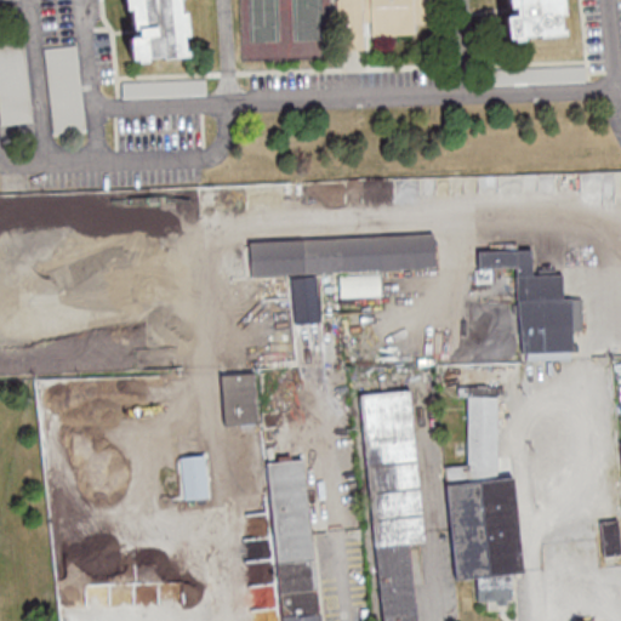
[(125,0),(132,63),(189,57),(182,0),(125,0)]
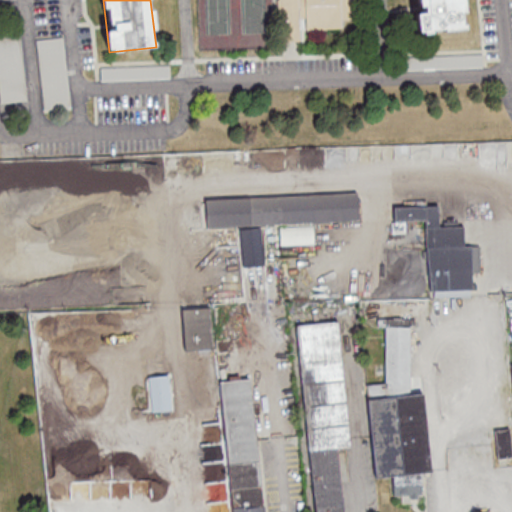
[(278,0),(278,41),(300,41),(300,29),(343,29),(343,19),(360,19),(359,0),(278,0)]
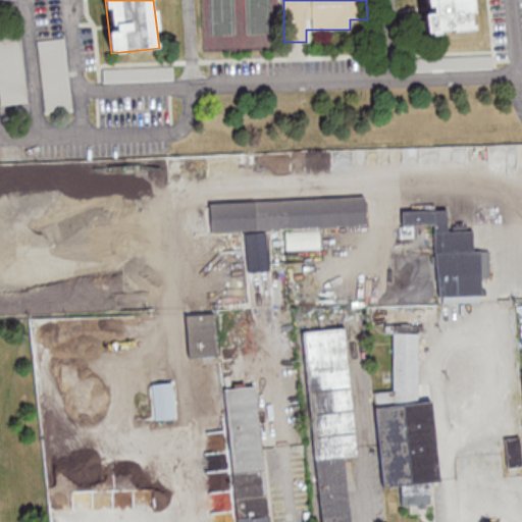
[(421,0),(425,33),(474,28),(471,0),(421,0)]
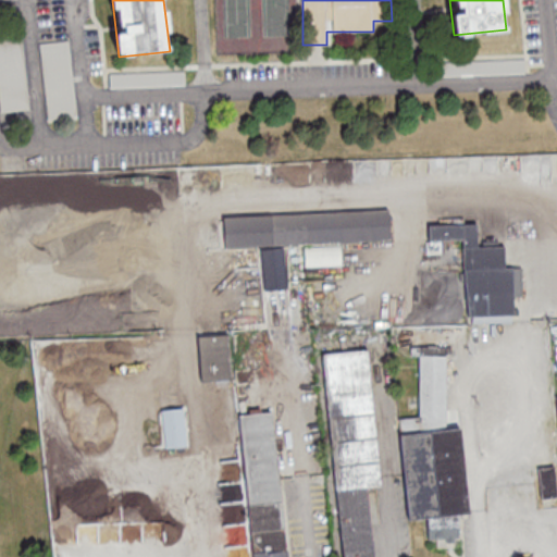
[(22,28),(0,29),(0,112),(29,110),(22,28)]
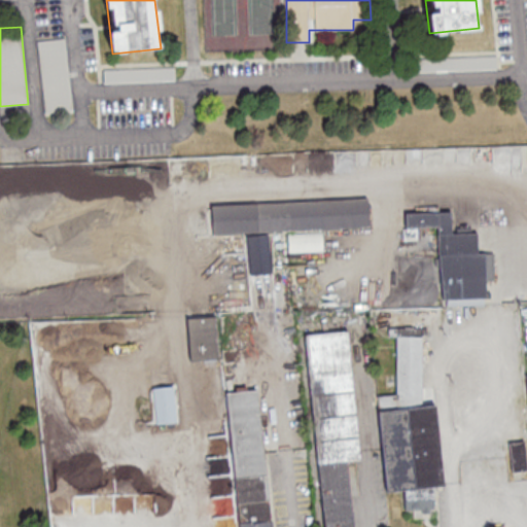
[(37,41),(45,113),(73,110),(65,38),(37,41)]
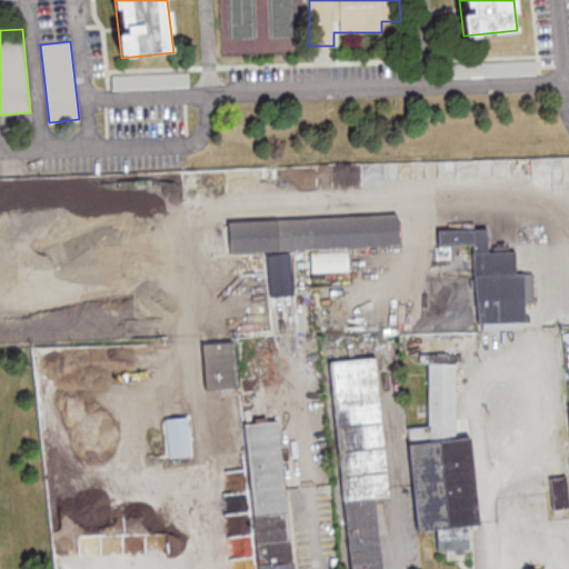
[(397,213),(228,219),(229,251),(398,246),(397,213)]
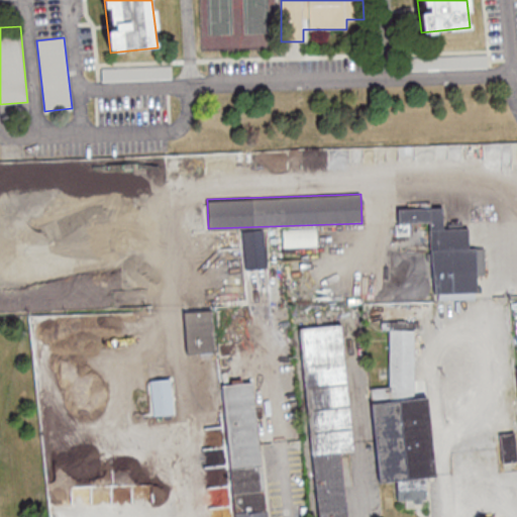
[(442,207),(398,209),(398,222),(430,221),(433,300),(476,298),(476,276),(485,275),(485,247),(469,247),(468,227),(443,228),(442,207)]
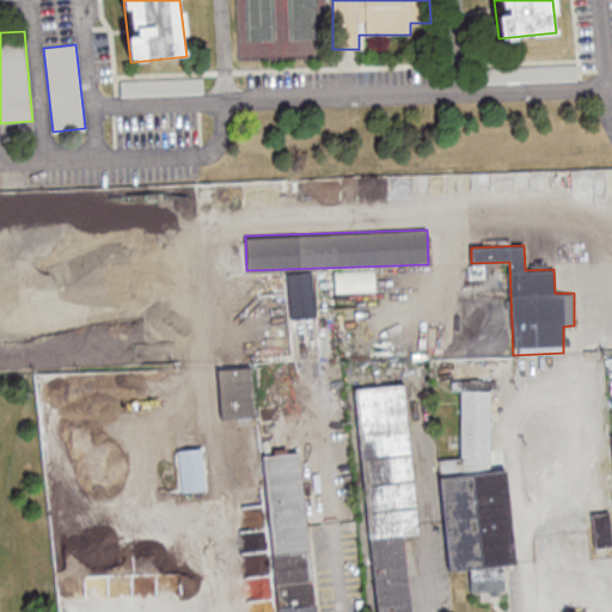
[(335,271),(335,291),(373,291),(373,271),(335,271)]
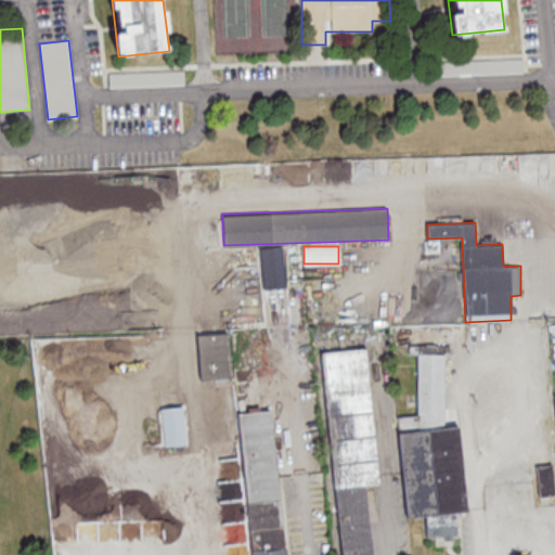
[(197,334),(199,379),(230,377),(228,332),(197,334)]
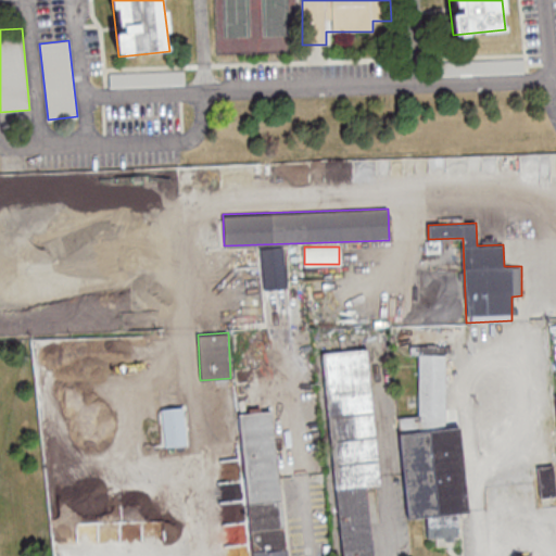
[(400,417),(404,519),(427,518),(428,540),(458,539),(457,514),(466,513),(463,427),(447,428),(444,353),(452,353),(452,336),(433,337),(433,336),(409,337),(411,355),(418,355),(420,416),(400,417)]
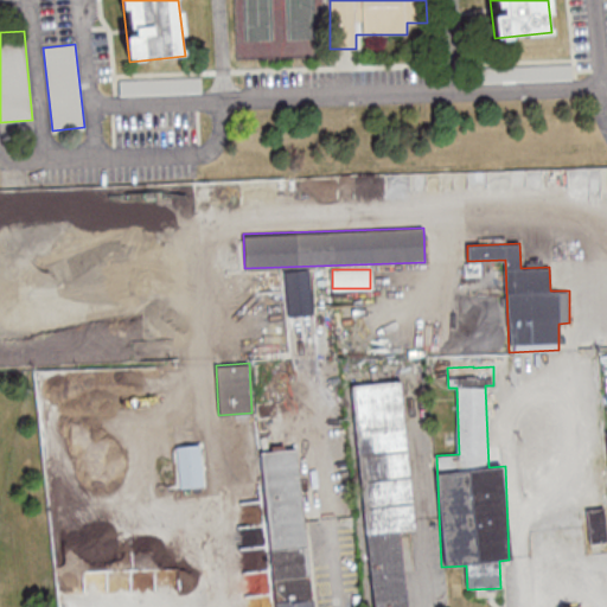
[(371,606),(349,385),(397,381),(413,528),(396,529),(403,606),(371,606)]
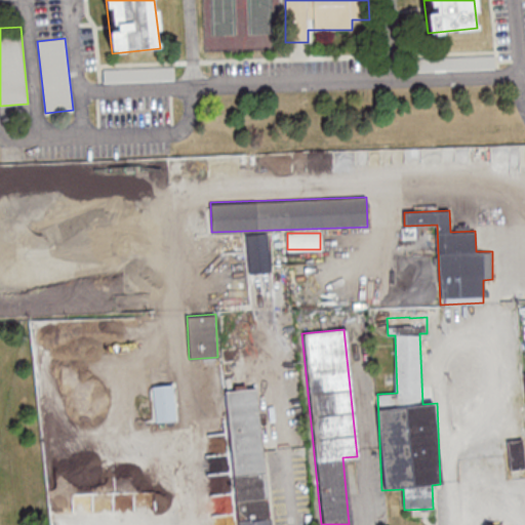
[(153,386),(155,421),(175,420),(173,385),(153,386)]
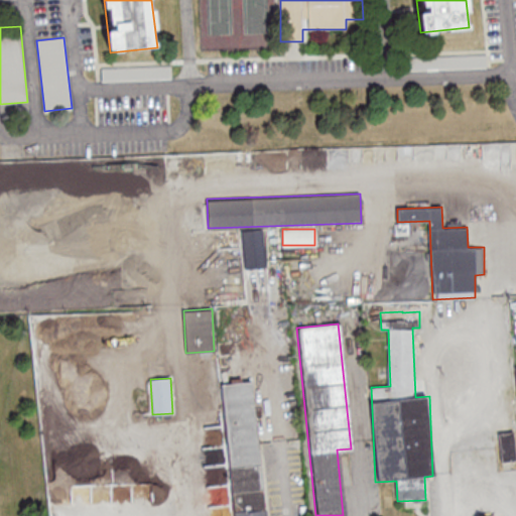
[(231,515),(220,385),(250,381),(263,515),(231,515)]
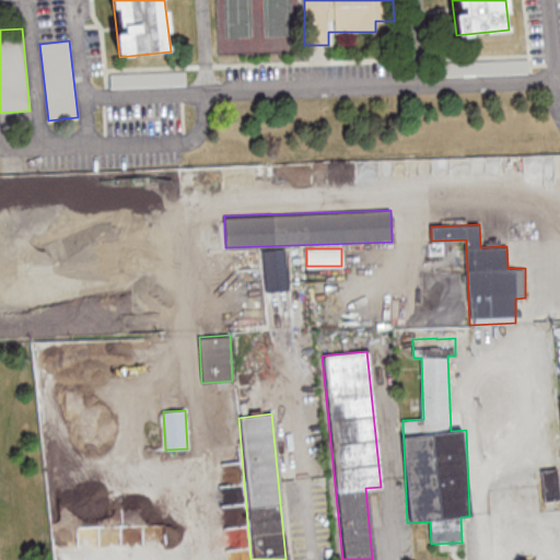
[(545,501),(559,499),(559,488),(558,467),(541,469),(545,501)]
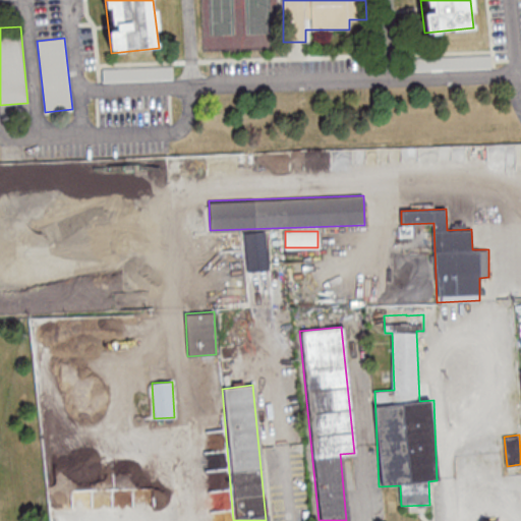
[(80,439),(83,503),(108,502),(105,442),(96,443),(96,438),(80,439)]
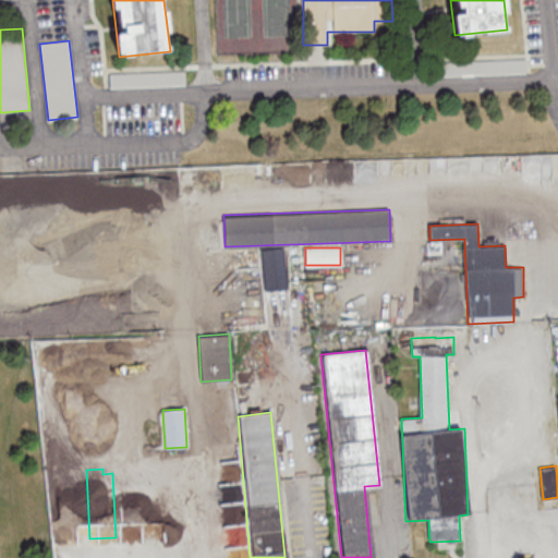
[(191,493),(173,494),(174,557),(193,556),(191,493)]
